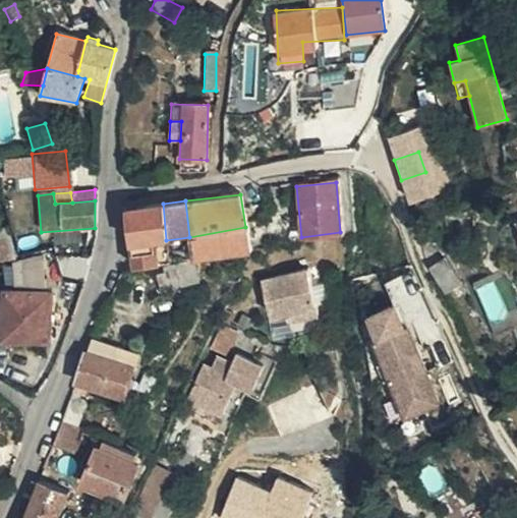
[(166,240),(163,204),(125,208),(132,267),(169,264),(166,240)]
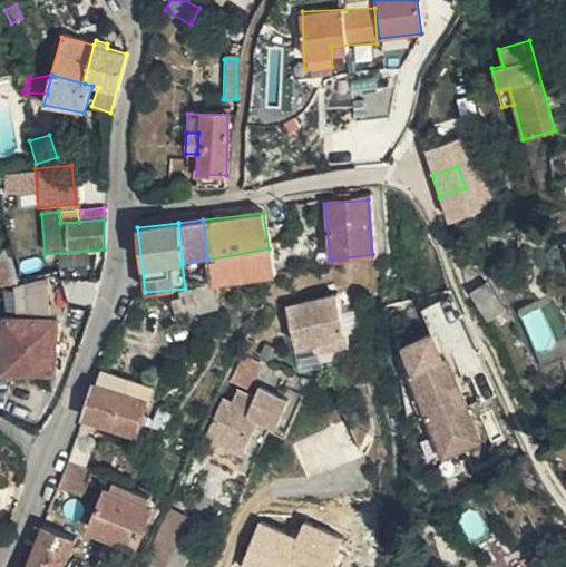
[(273,277),(269,248),(207,260),(211,285),(273,277)]
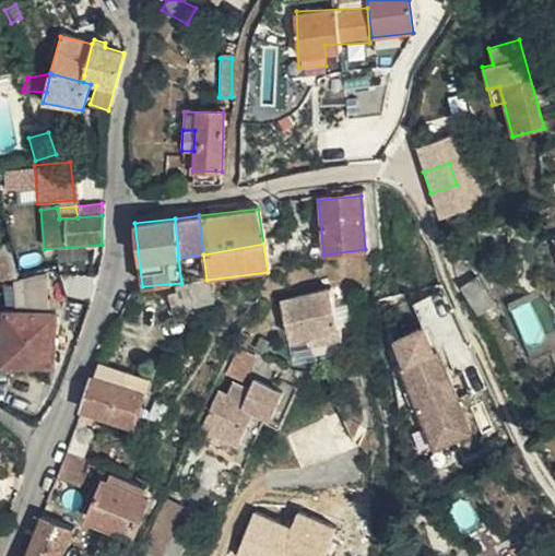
[(0,285),(20,281),(14,249),(0,251),(0,285)]
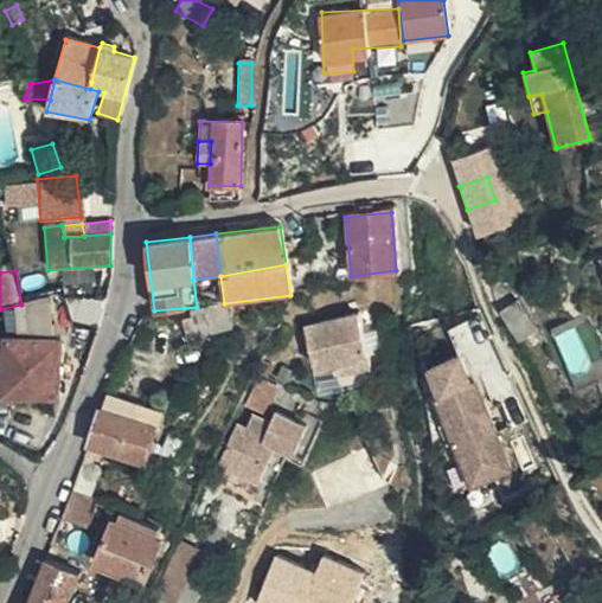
[(47,335),(49,297),(25,303),(25,335),(47,335)]
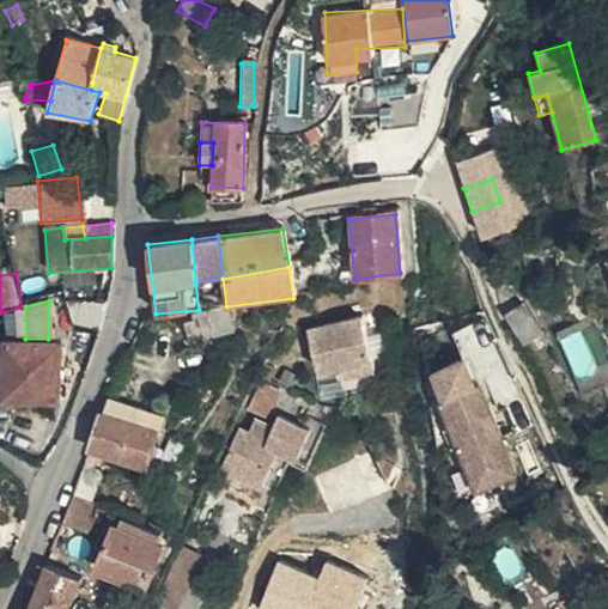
[(521,305),(504,315),(523,346),(540,335),(521,305)]
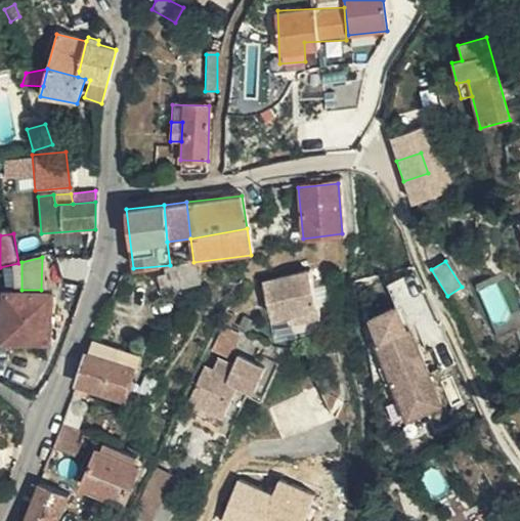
[(195,267),(177,271),(181,290),(199,285),(195,267)]
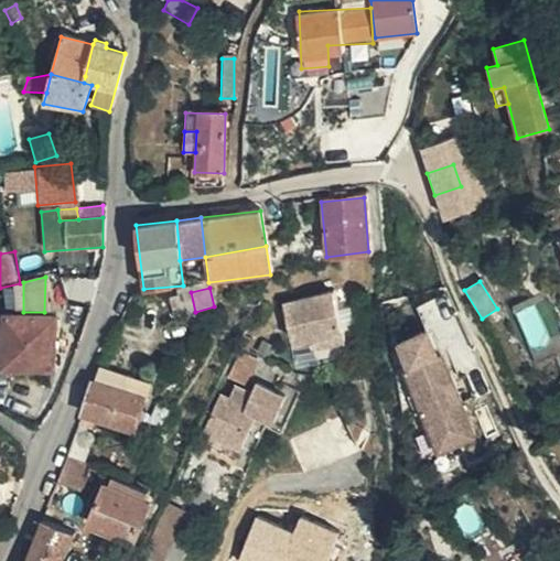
[(195,312),(191,292),(168,299),(173,317),(195,312)]
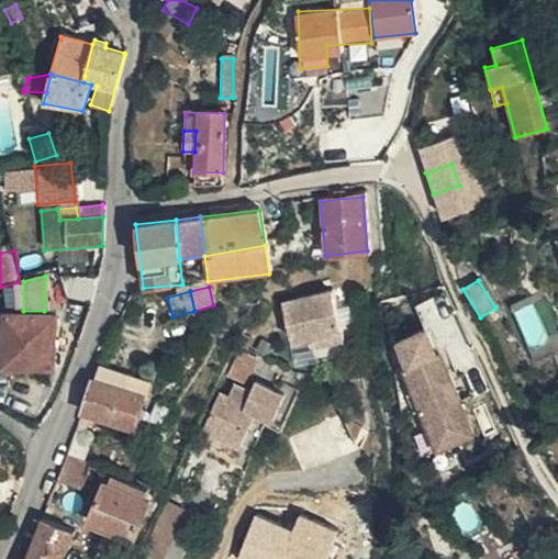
[(328,295),(280,305),(288,344),(309,339),(312,350),(339,345),(328,295)]
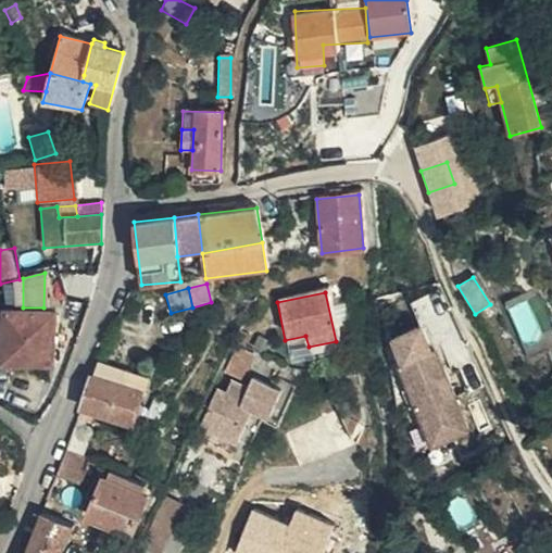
[(2,312),(2,316),(2,343),(1,366),(50,366),(53,313),(2,312)]
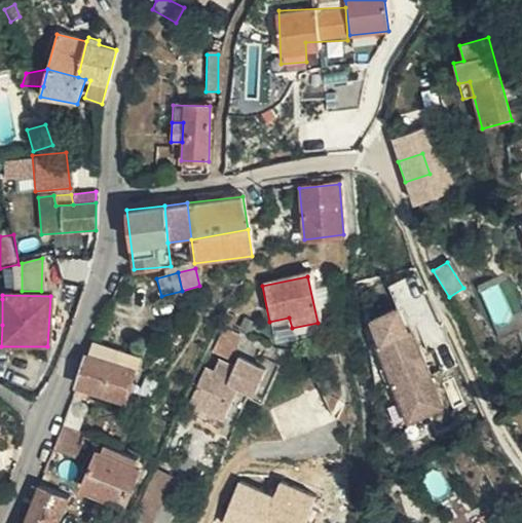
[(370,314),(407,415),(443,402),(406,301),(370,314)]
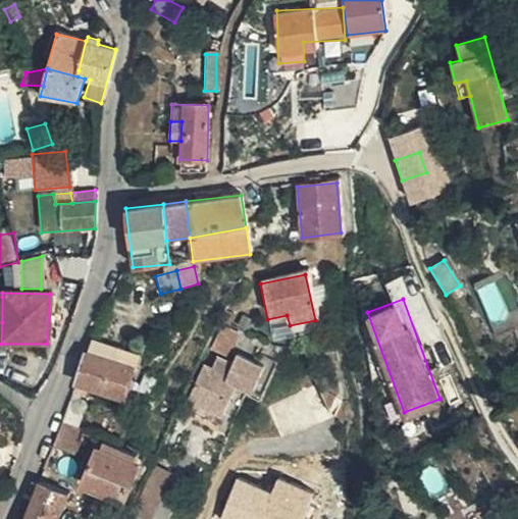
[(224,359),(236,336),(219,329),(208,352),(224,359)]
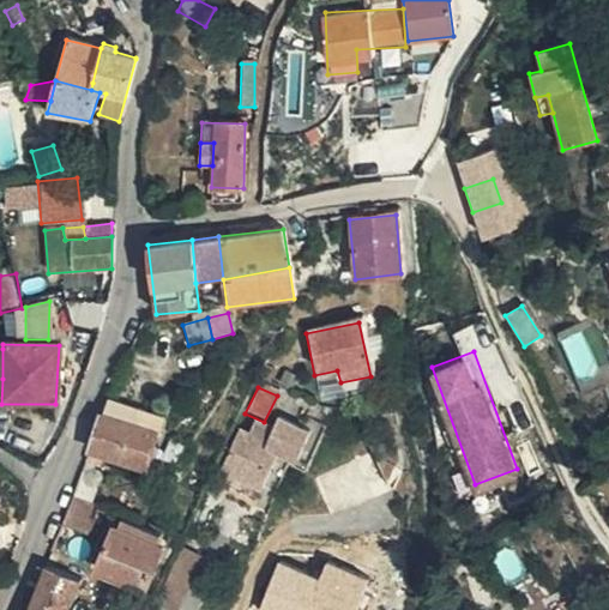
[(156,433),(101,416),(98,416),(86,452),(102,456),(144,469),(156,433)]
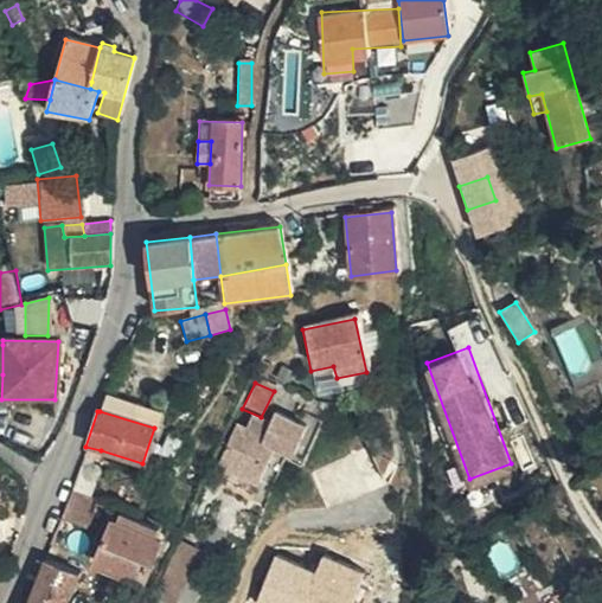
[(290,457),(303,429),(271,417),(267,425),(250,419),(244,434),(232,428),(216,466),(255,482),(270,448),(290,457)]
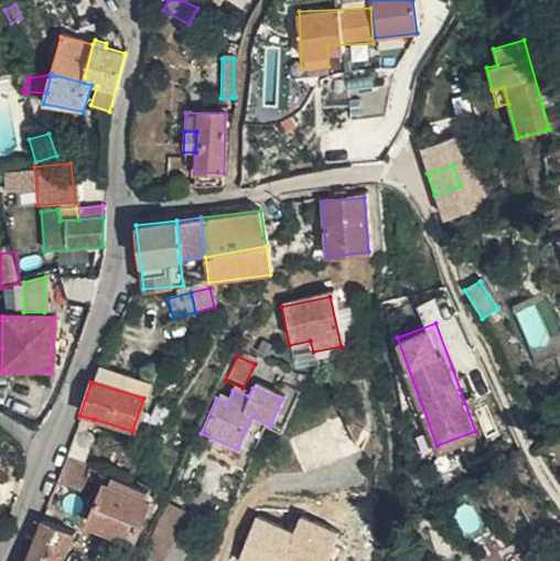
[(90,429),(94,419),(79,416),(76,424),(90,429)]
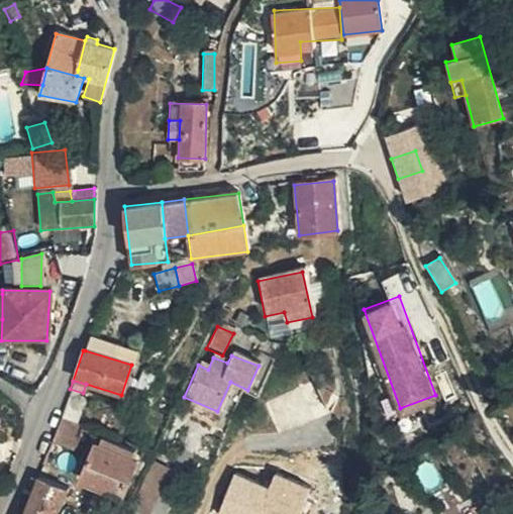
[(181,410),(215,426),(221,415),(186,399),(181,410)]
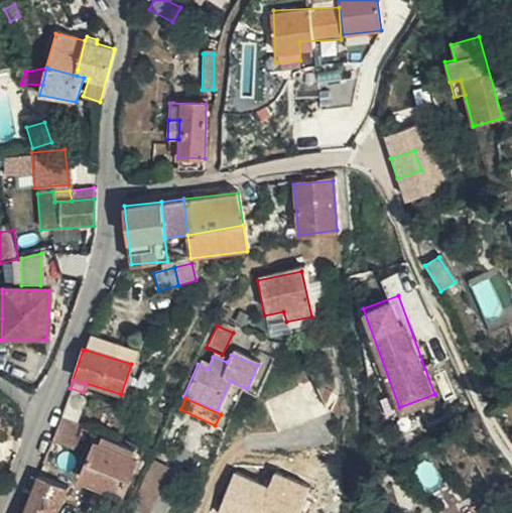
[(64,406),(59,417),(73,421),(76,411),(64,406)]
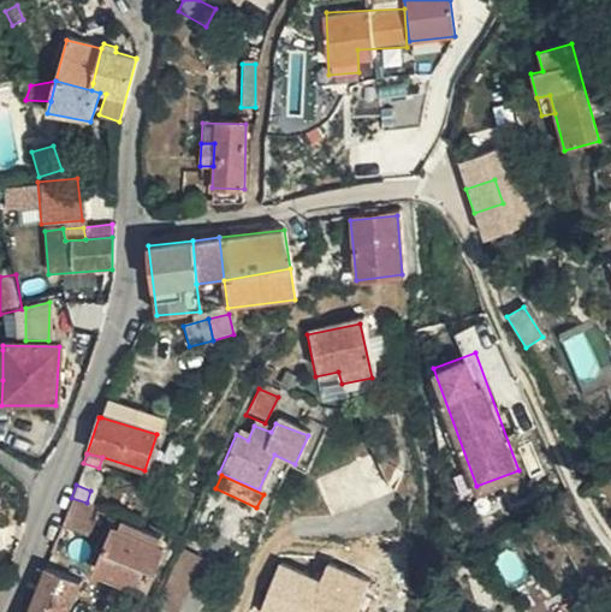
[(71,498),(60,528),(87,538),(99,507),(87,503),(71,498)]
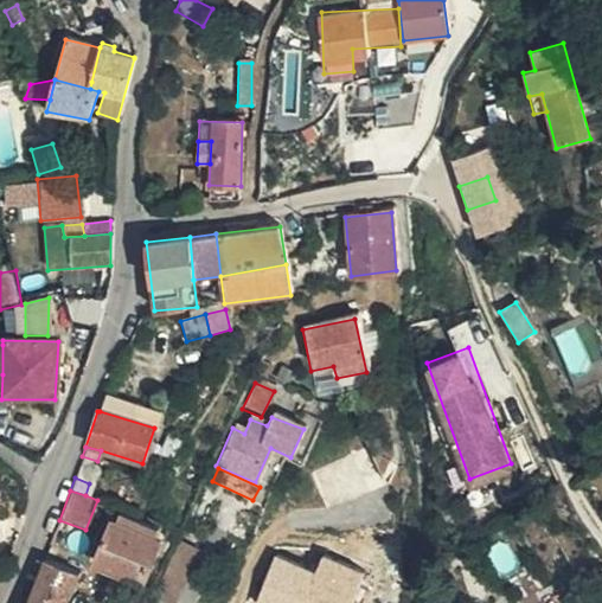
[(154,539),(158,530),(119,515),(115,524),(108,521),(93,563),(143,584),(160,541),(154,539)]
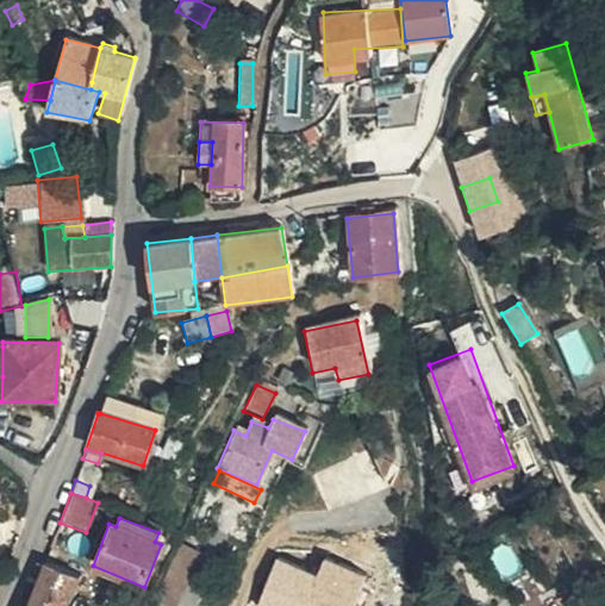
[(174,547),(180,536),(167,530),(162,542),(174,547)]
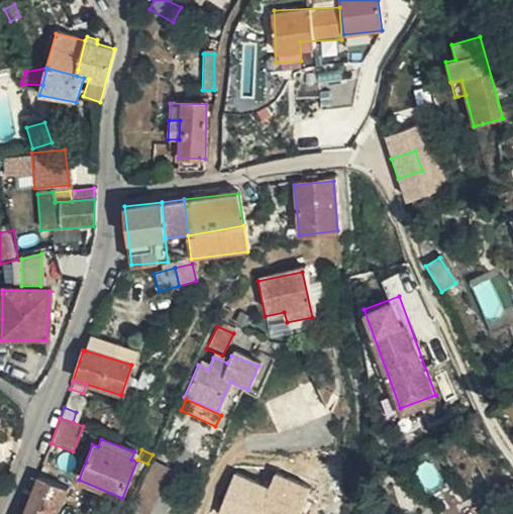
[(144,513),(165,471),(149,464),(129,512),(132,513),(144,513)]
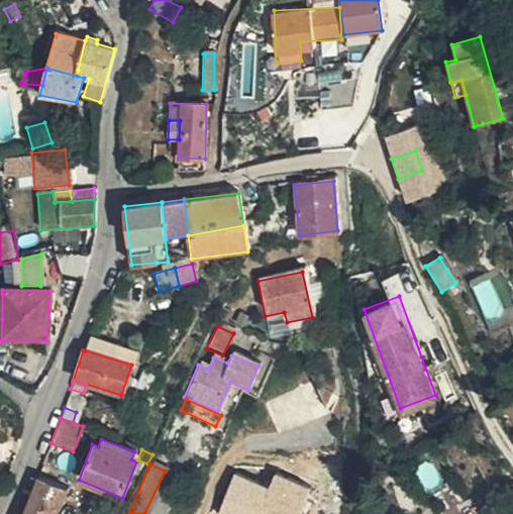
[(57,513),(67,489),(37,478),(22,513),(57,513)]
